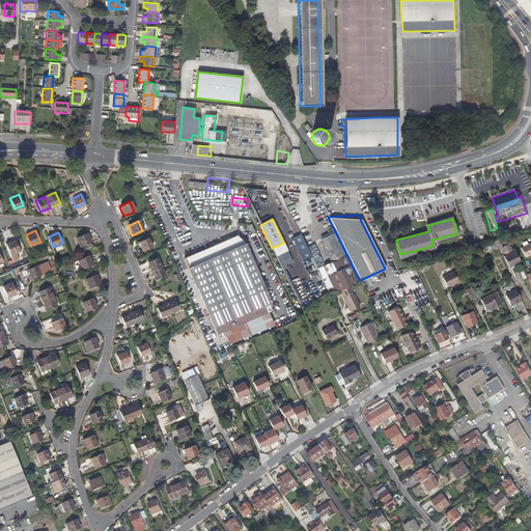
[(91,242),(87,232),(77,236),(81,246),(91,242)]
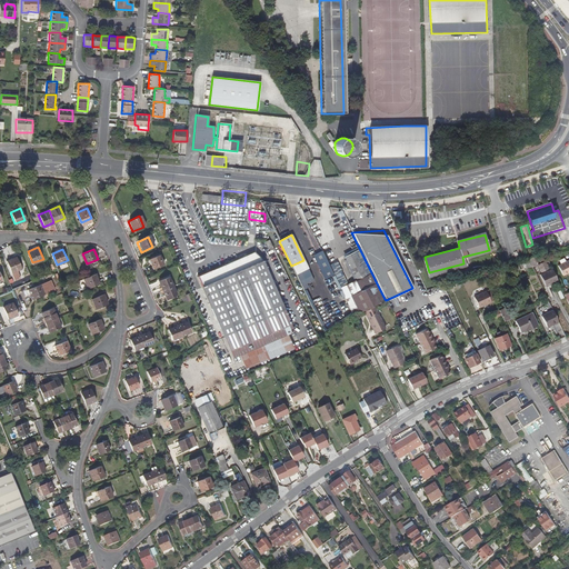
[(343,257),(355,280),(366,276),(353,251),(343,257)]
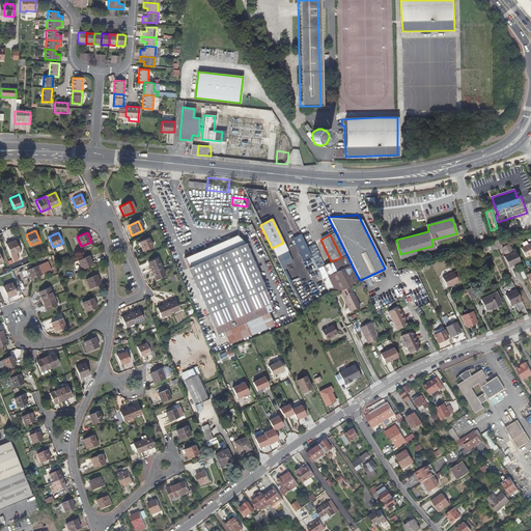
[(138,242),(142,251),(151,247),(147,238),(138,242)]
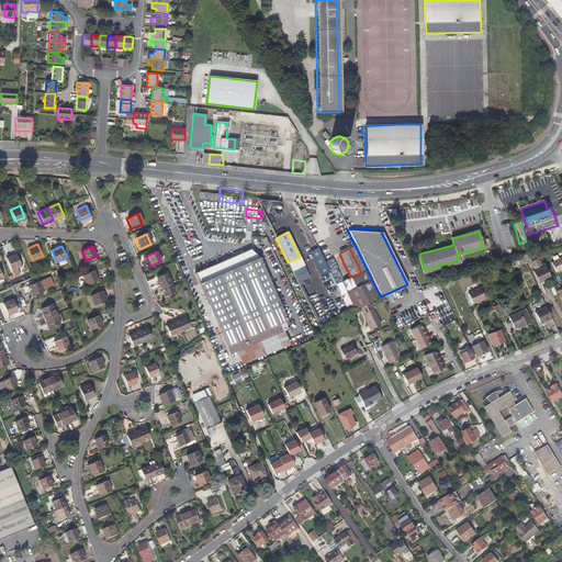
[(21,265),(15,253),(11,255),(6,257),(13,276),(19,273),(17,266),(21,265)]
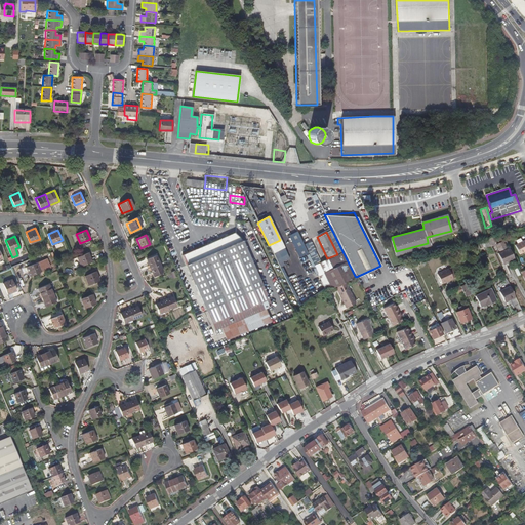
[(271,305),(241,240),(186,266),(214,329),(271,305)]
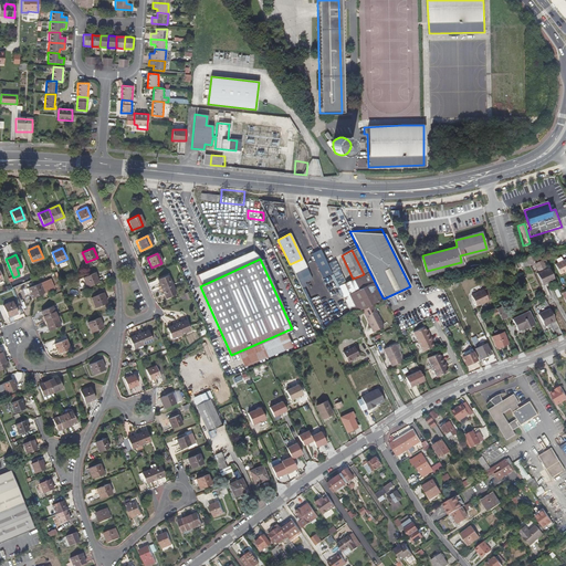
[(302,259),(290,264),(294,273),(306,266),(302,259)]
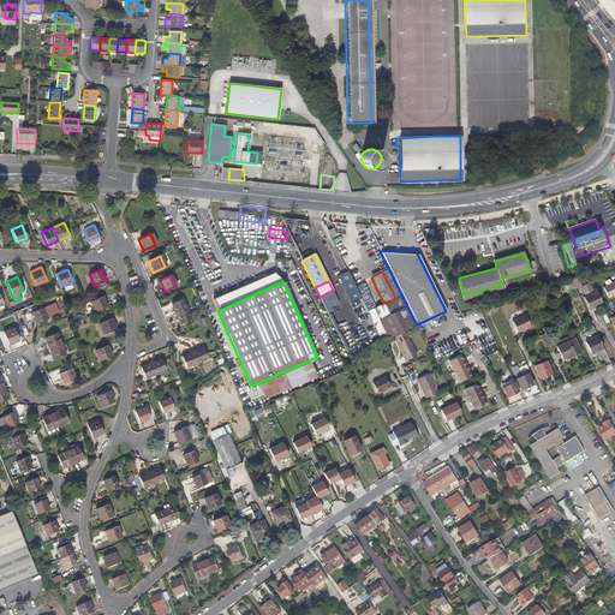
[(614,282),(603,290),(609,300),(614,298),(614,296),(614,294),(614,282)]
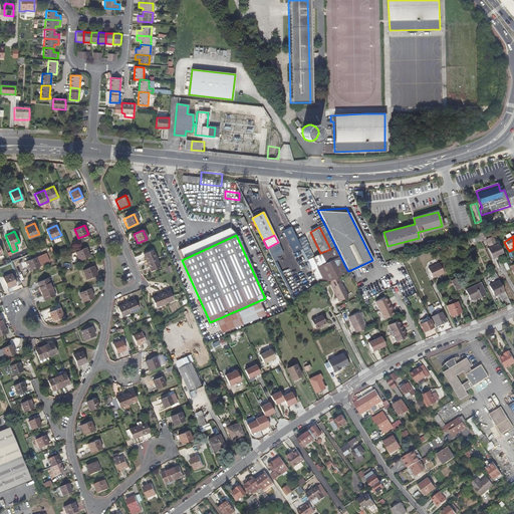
[(486,241),(489,246),(496,243),(493,237),(486,241)]
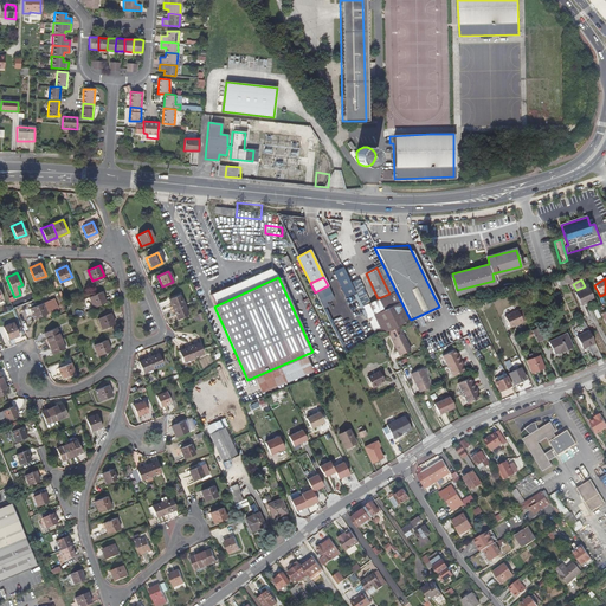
[(588,288),(575,294),(581,307),(594,301),(588,288)]
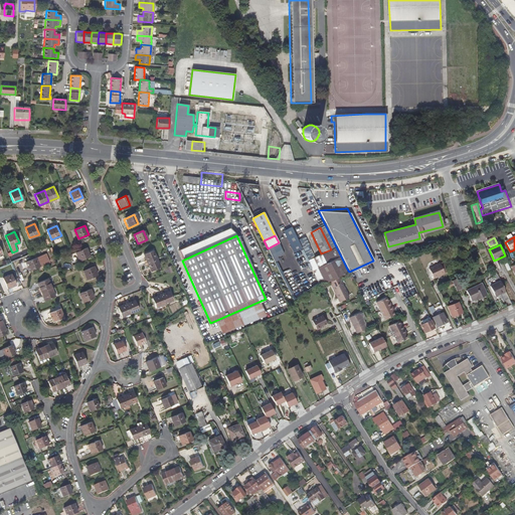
[(91,255),(87,245),(76,250),(80,260),(91,255)]
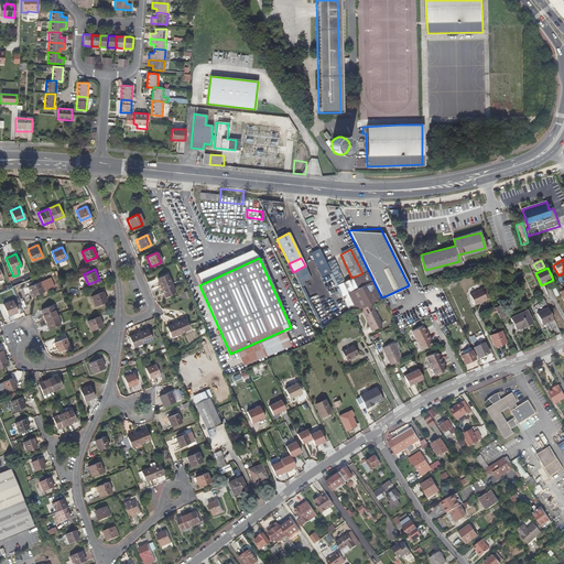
[(368,272),(338,286),(350,312),(380,295),(368,272)]
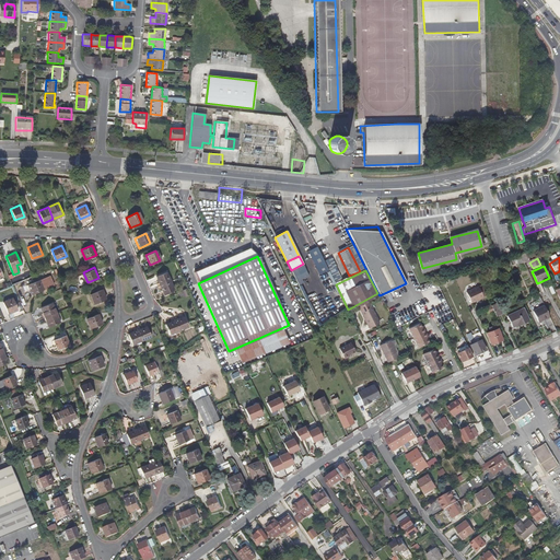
[(170,282),(165,272),(155,277),(160,287),(170,282)]
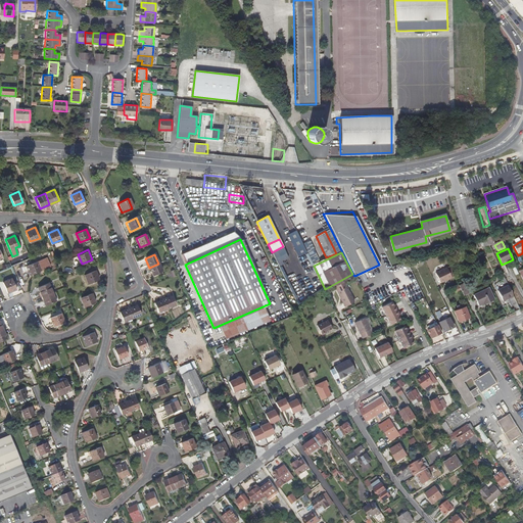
[(29,264),(32,273),(52,265),(48,255),(29,264)]
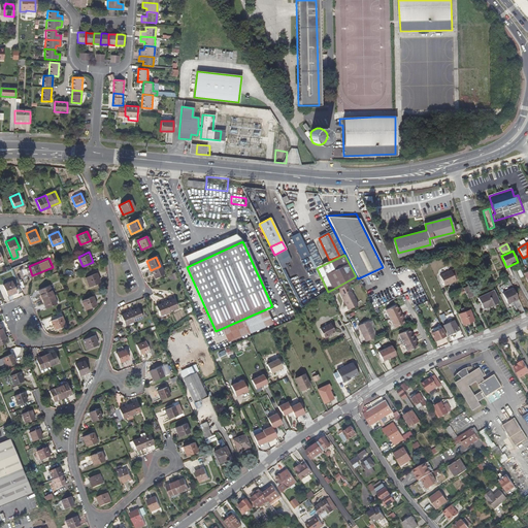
[(447,260),(435,265),(440,275),(451,270),(447,260)]
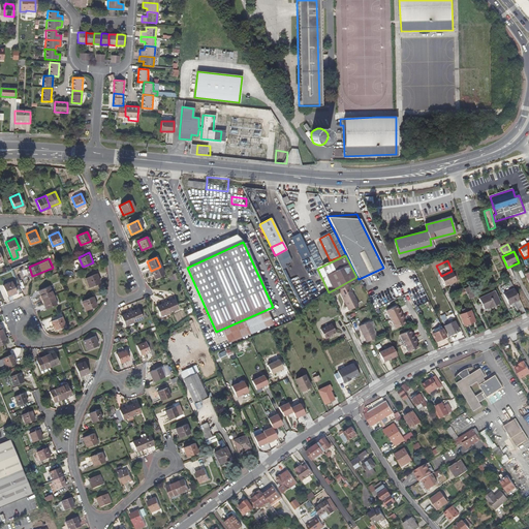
[(151,271),(154,280),(164,276),(160,267),(151,271)]
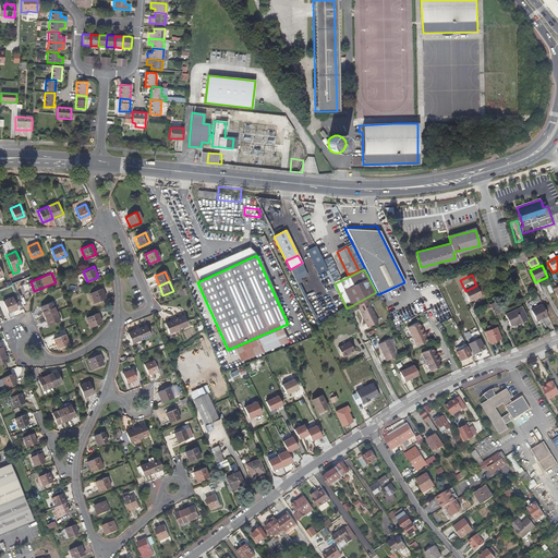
[(106,296),(102,287),(92,291),(95,301),(106,296)]
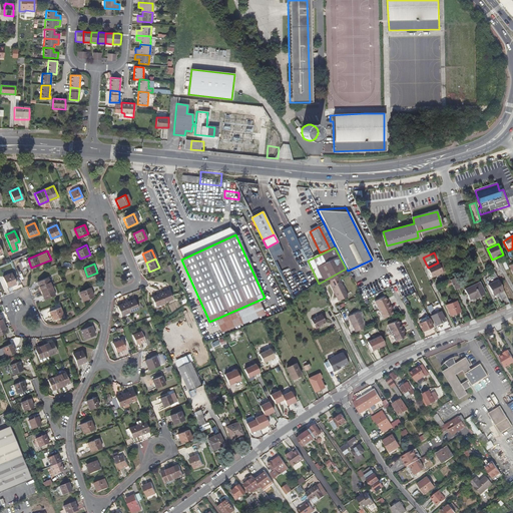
[(16,284),(12,273),(3,277),(7,288),(16,284)]
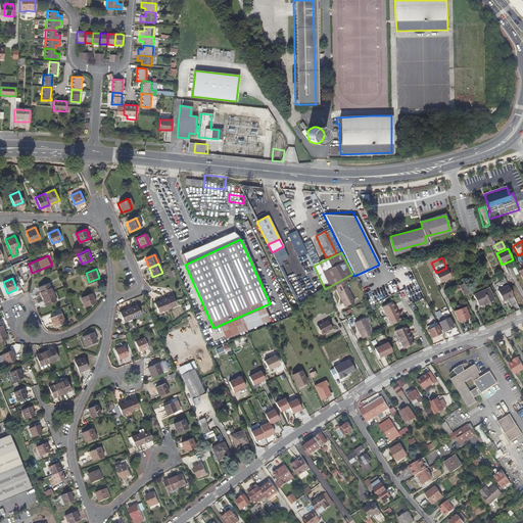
[(52,291),(48,281),(37,286),(41,295),(52,291)]
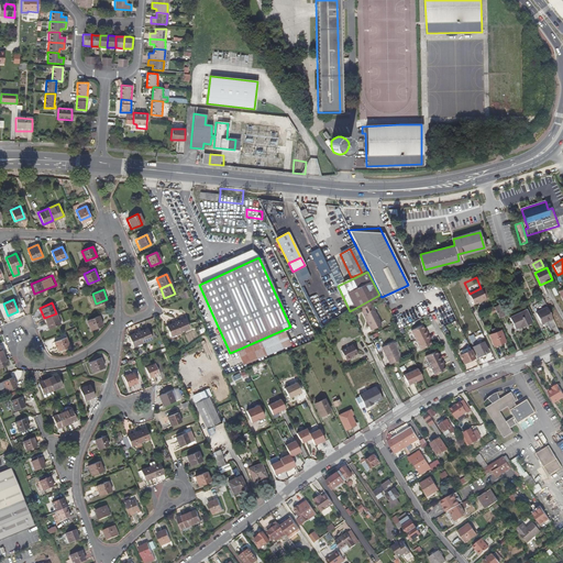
[(368,326),(370,330),(381,324),(370,304),(360,308),(364,317),(366,316),(371,324),(368,326)]
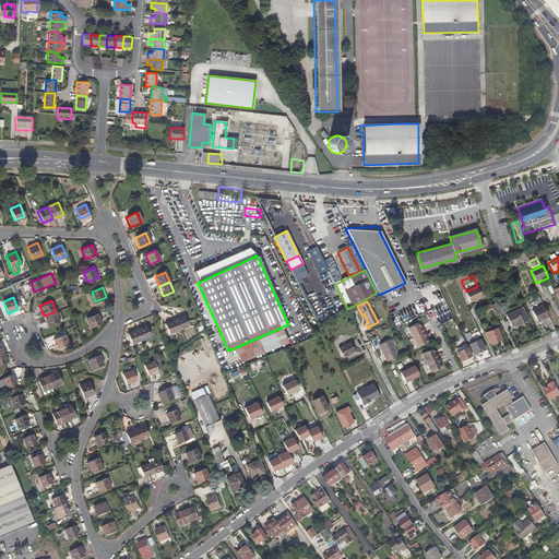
[(497,302),(490,305),(496,316),(502,312),(497,302)]
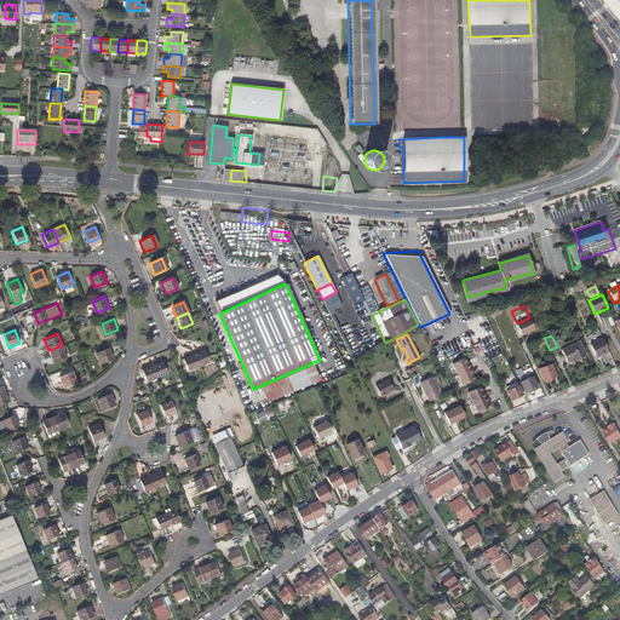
[(602,338),(589,344),(596,357),(608,350),(602,338)]
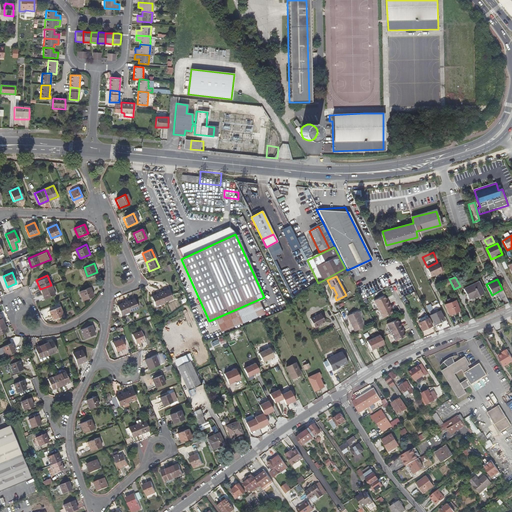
[(484,294),(479,283),(464,290),(469,300),(473,298),(474,299),(484,294)]
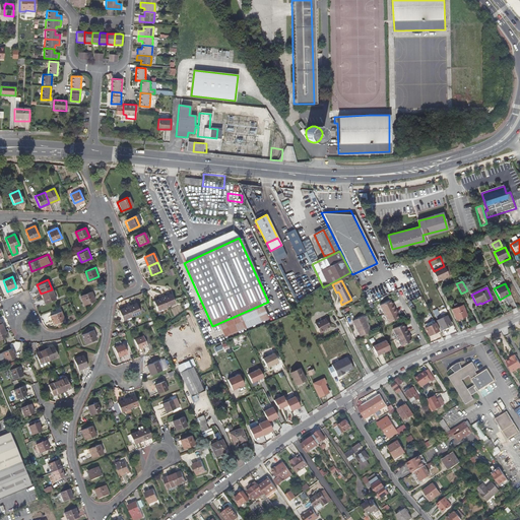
[(41,294),(45,303),(55,299),(52,289),(41,294)]
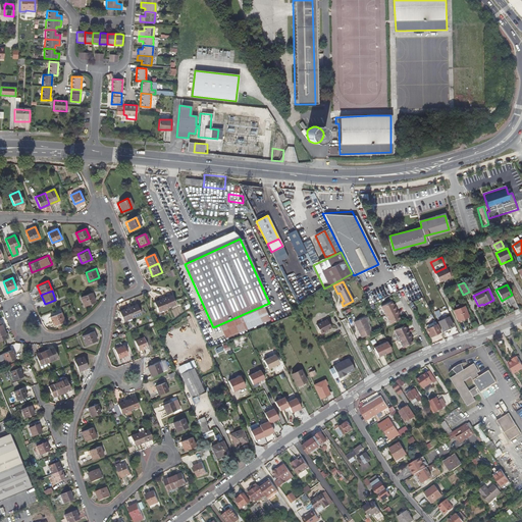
[(97,302),(93,292),(83,296),(87,307),(97,302)]
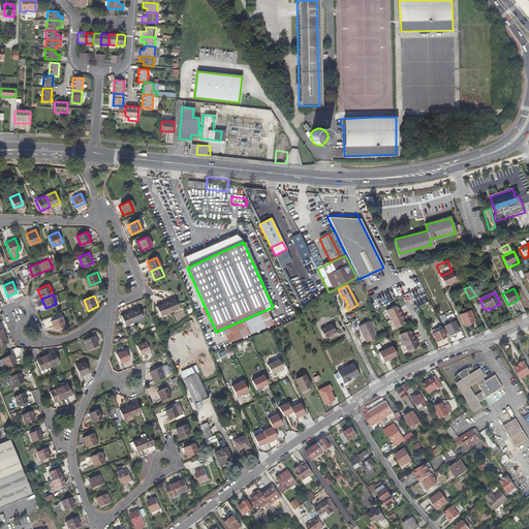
[(164,304),(168,314),(178,310),(175,300),(164,304)]
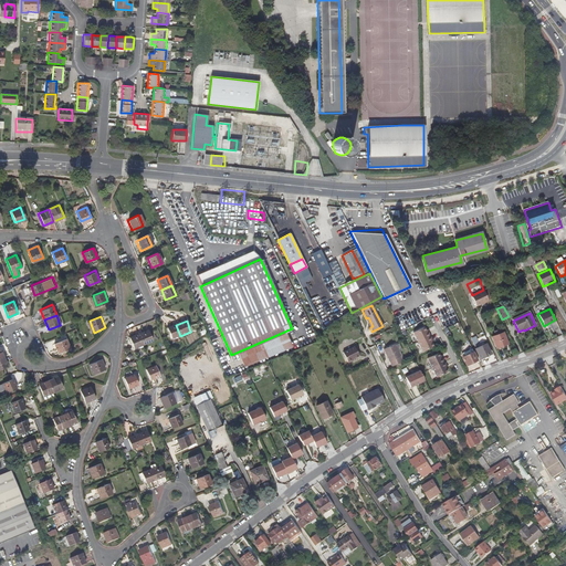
[(166,329),(170,341),(180,336),(176,325),(166,329)]
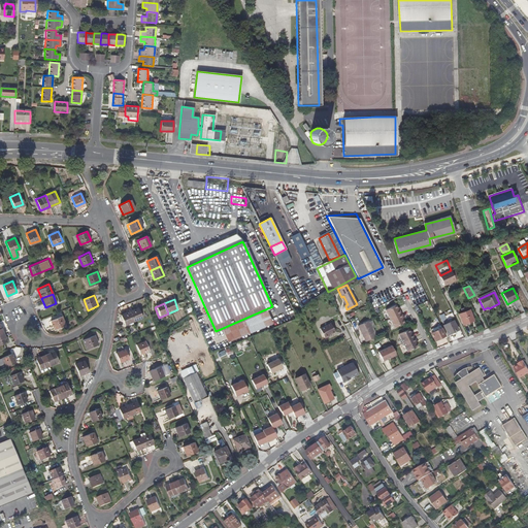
[(386,312),(395,331),(405,326),(403,323),(398,311),(396,308),(386,312)]
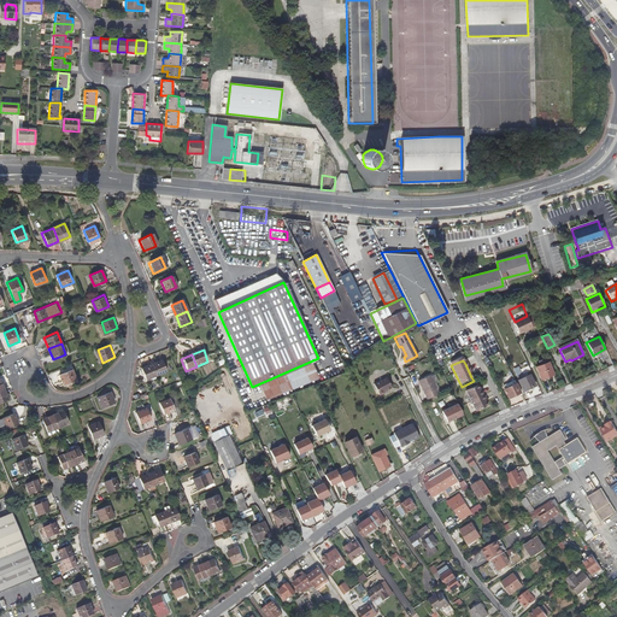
[(165,372),(160,362),(150,365),(154,377),(165,372)]
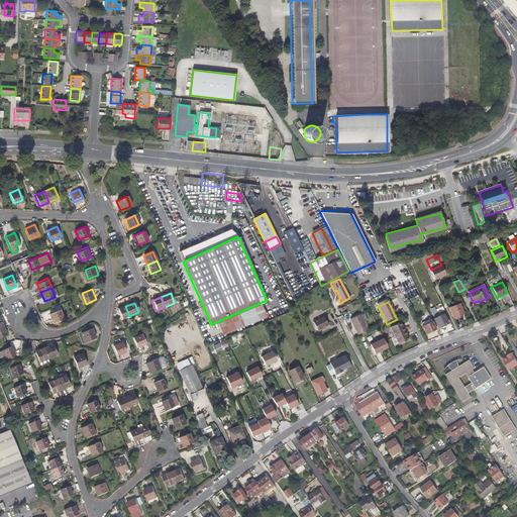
[(453,305),(449,307),(453,317),(464,313),(459,303),(456,304),(453,305)]
